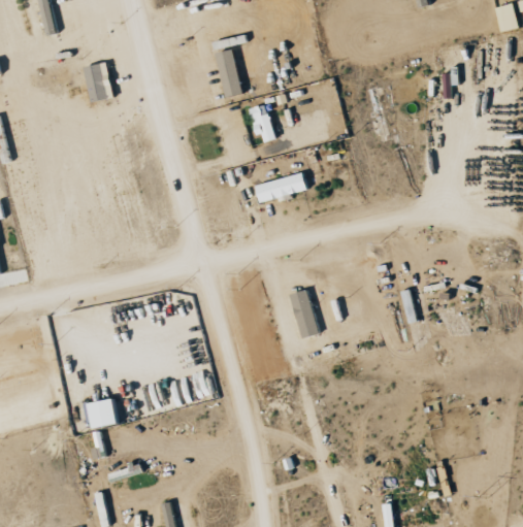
[(498,31),(517,28),(513,3),(494,6),(498,31)]
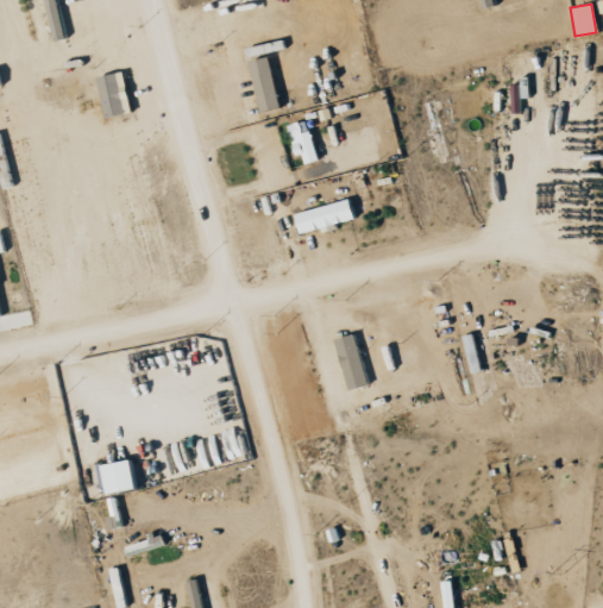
[(278,107),(267,56),(247,61),(259,111),(278,107)]
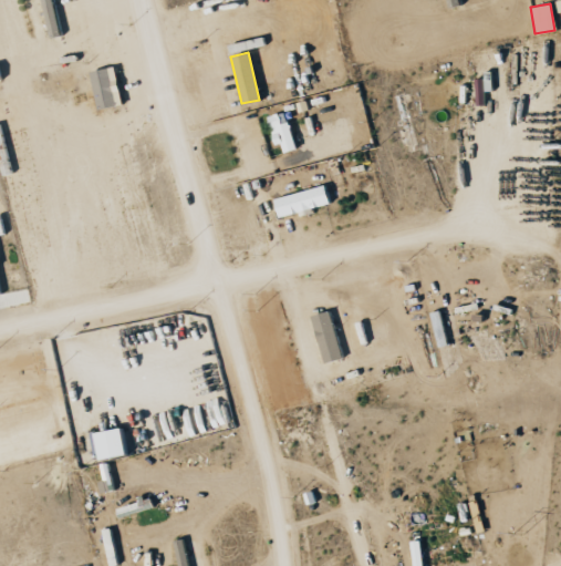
[(89,71),(96,109),(118,104),(112,67),(89,71)]
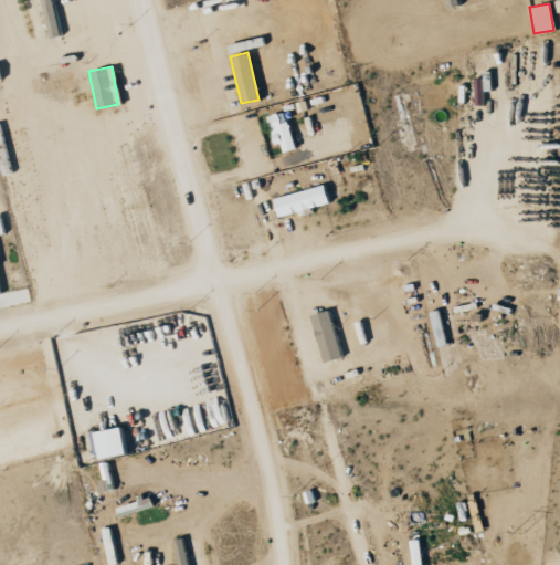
[(282,152),(292,149),(285,112),(267,114),(272,145),(281,144),(282,152)]
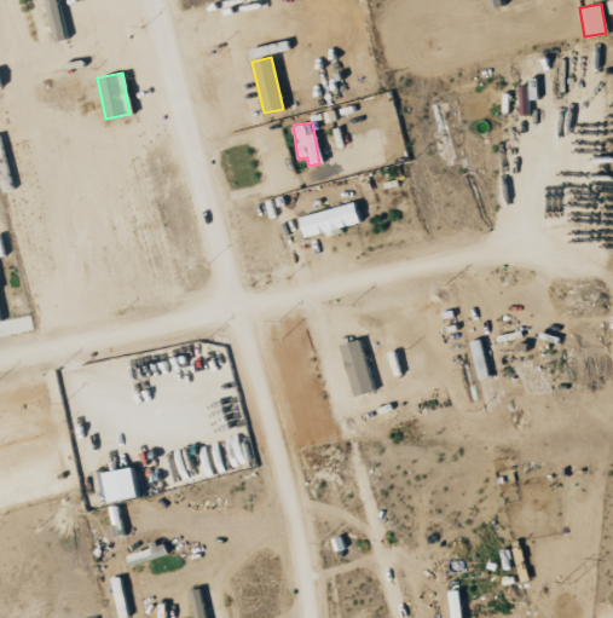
[(360,223),(354,202),(299,217),(305,237),(360,223)]
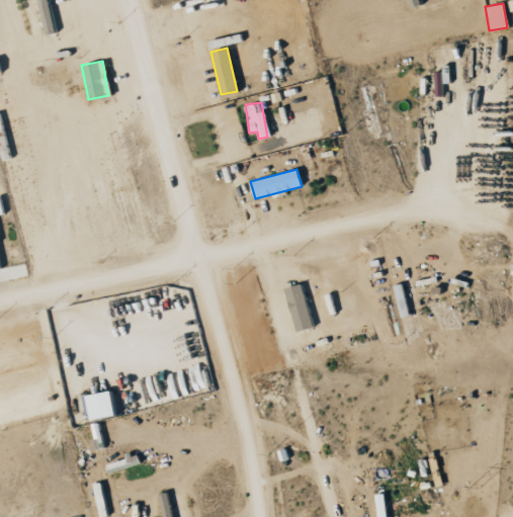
[(0,279),(22,275),(20,263),(0,267),(0,279)]
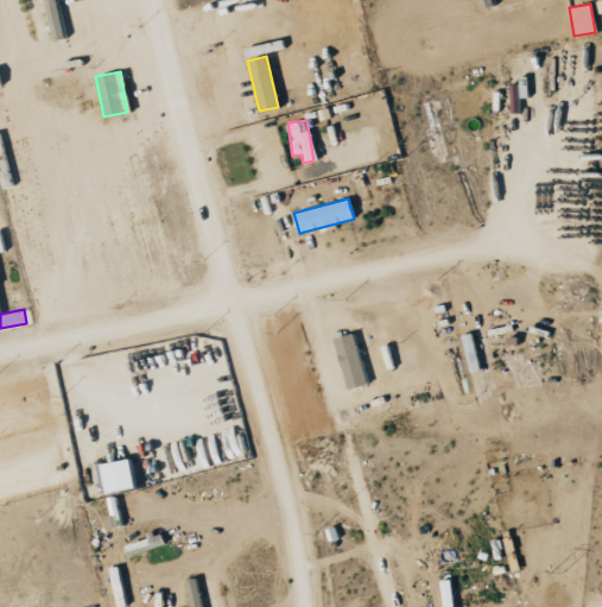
[(333,339),(347,390),(366,385),(353,334),(333,339)]
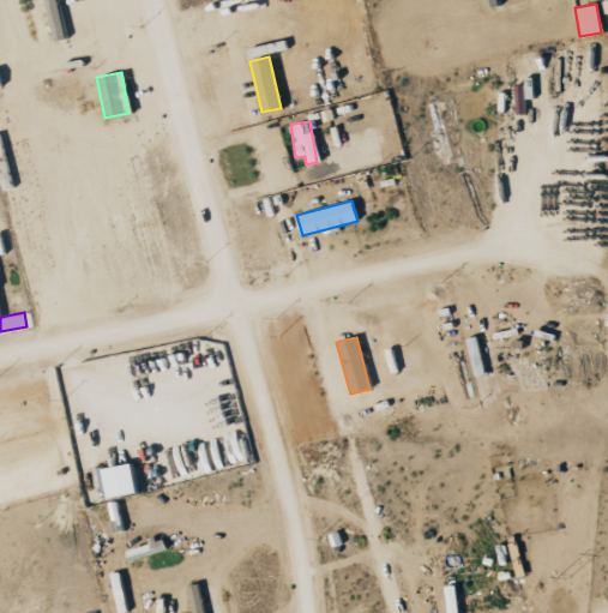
[(446,586),(447,612),(457,612),(457,584),(446,586)]
